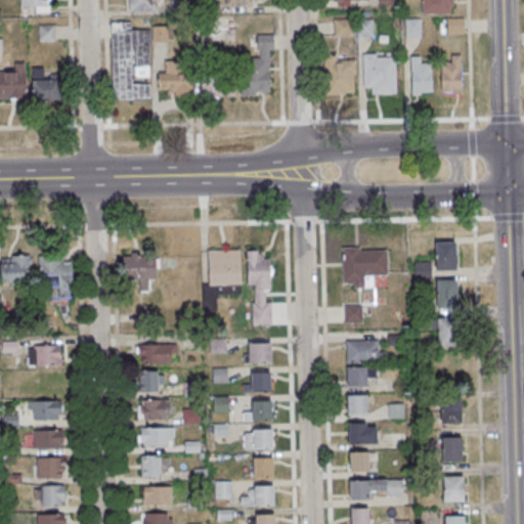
[(49,10),(48,0),(20,0),(22,10),(49,10)]
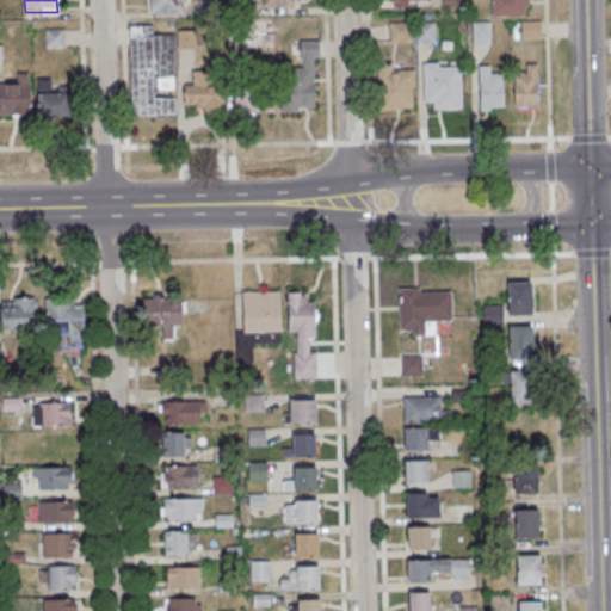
[(149,0),(150,12),(190,12),(190,0),(149,0)]
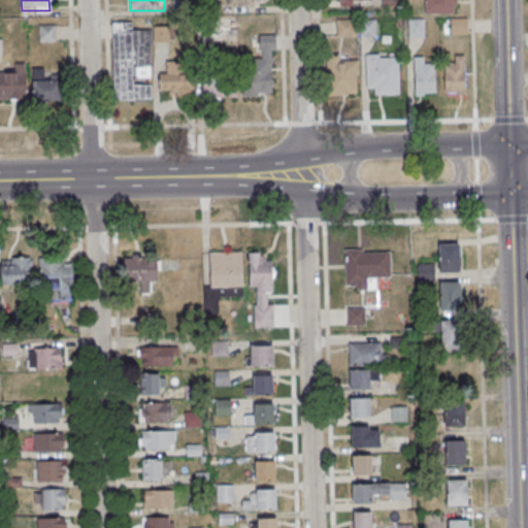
[(424,0),(424,14),(456,14),(455,0),(424,0)]
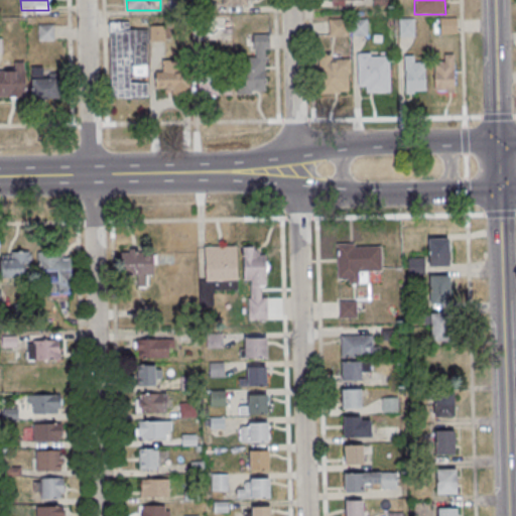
[(456,33),(456,18),(440,18),(440,33),(456,33)]
